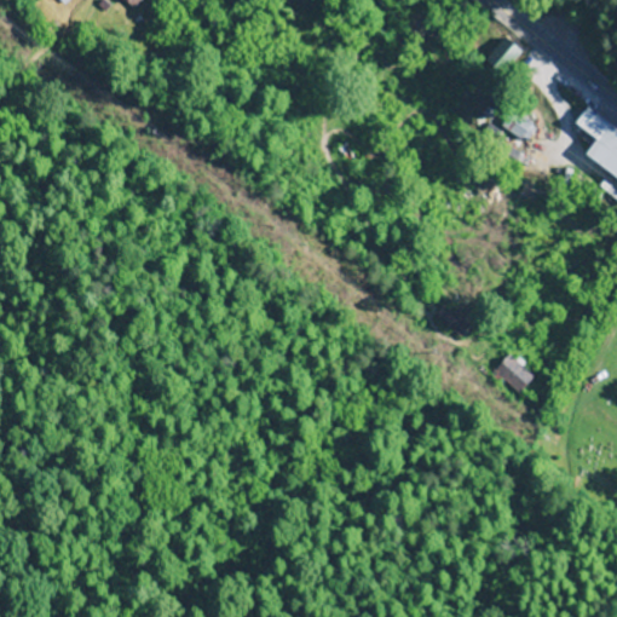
[(484,62),(502,76),(524,50),(506,35),(484,62)]
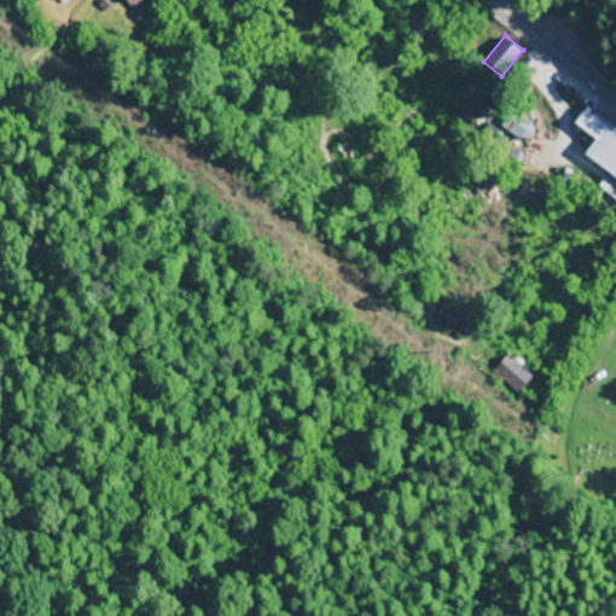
[(615,131),(583,108),(569,128),(591,144),(583,154),(615,176),(615,131)]
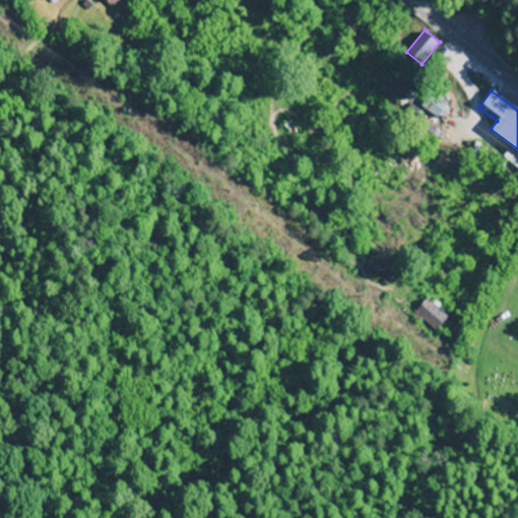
[(414,110),(437,125),(450,105),(437,95),(428,110),(418,104),(414,110)]
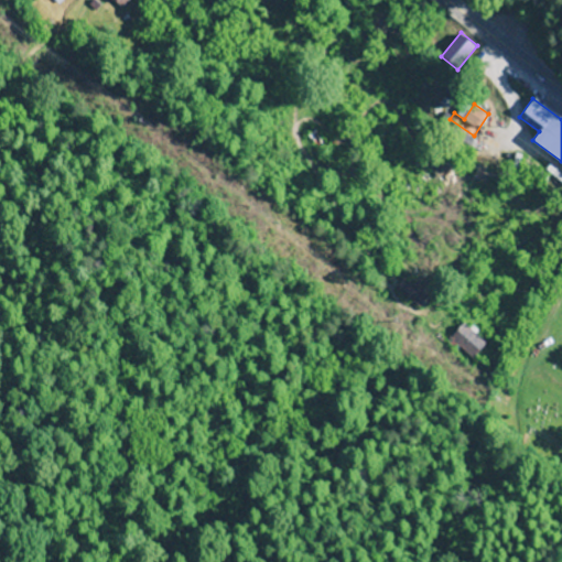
[(427,296),(420,289),(413,296),(420,303),(427,296)]
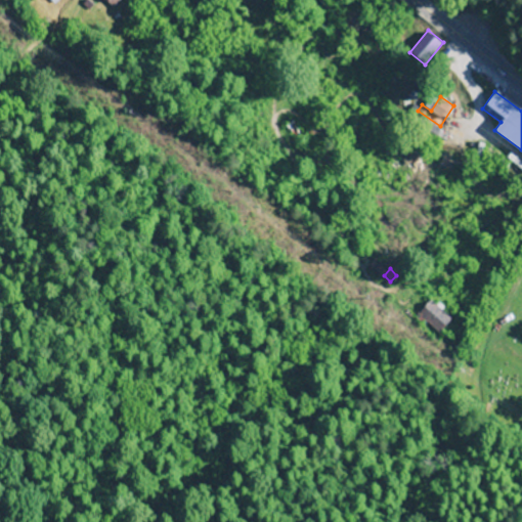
[(453,317),(431,299),(418,315),(440,334),(453,317)]
